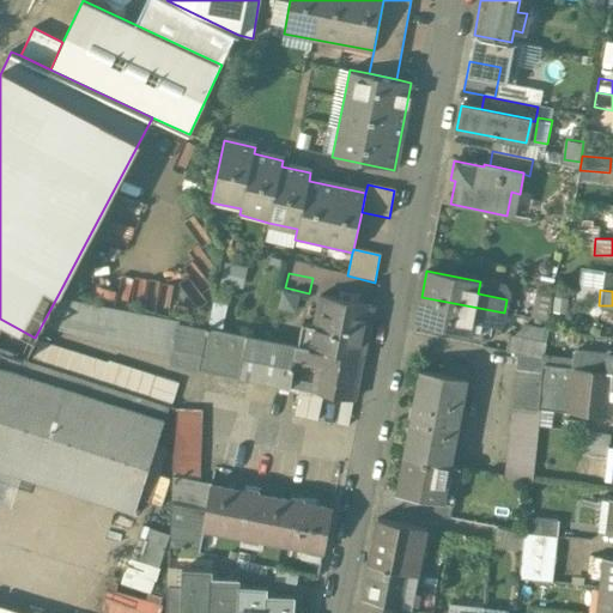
[(504,313),(422,297),(416,322),(471,333),(473,321),(501,327),(504,313)]
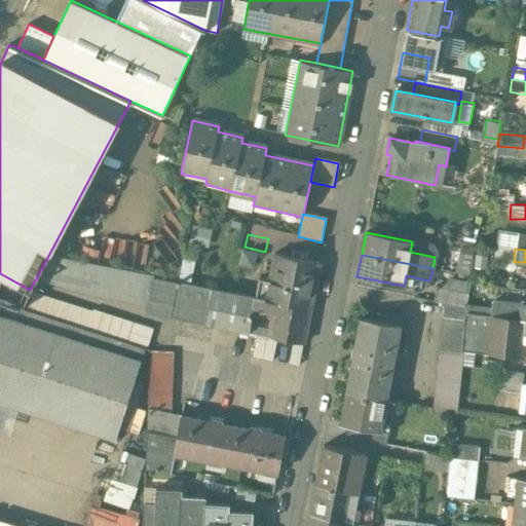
[(318,265),(276,256),(271,282),(261,279),(257,300),(275,304),(309,310),(318,265)]
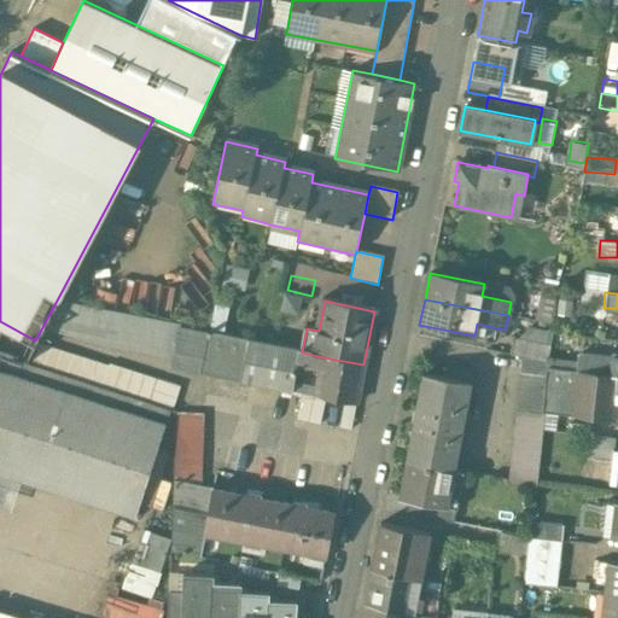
[(181,327),(59,302),(47,325),(175,353),(181,327)]
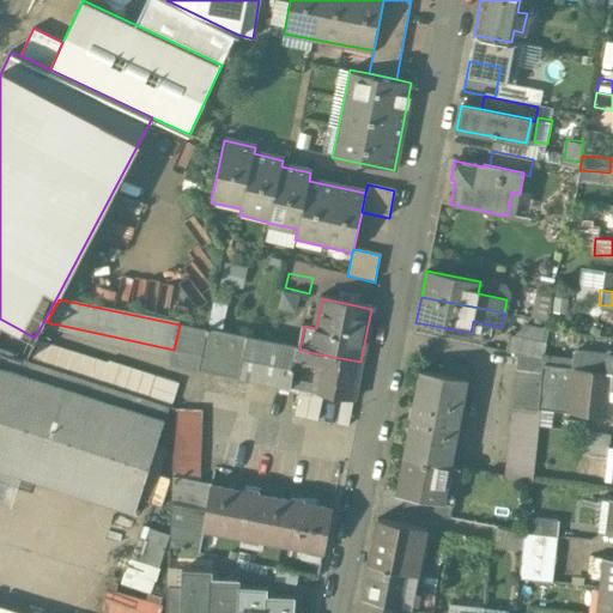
[(299,350),(180,325),(174,350),(170,365),(291,392),(297,364),(319,369),(321,354),(299,350)]
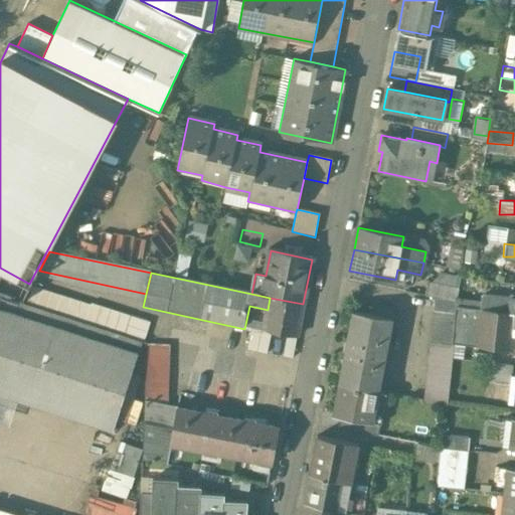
[(450,288),(427,283),(424,296),(435,298),(448,300),(450,288)]
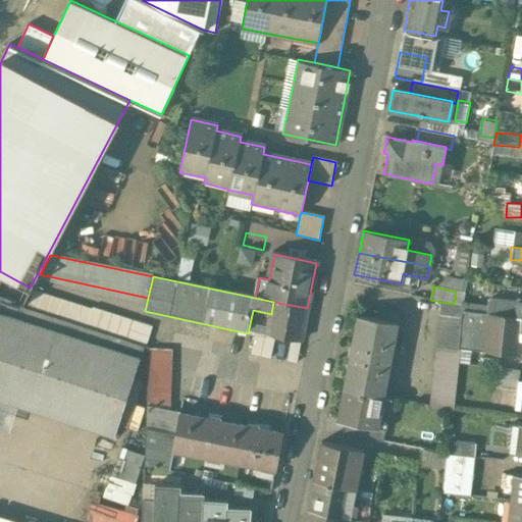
[(42,295),(33,292),(28,306),(37,309),(42,295)]
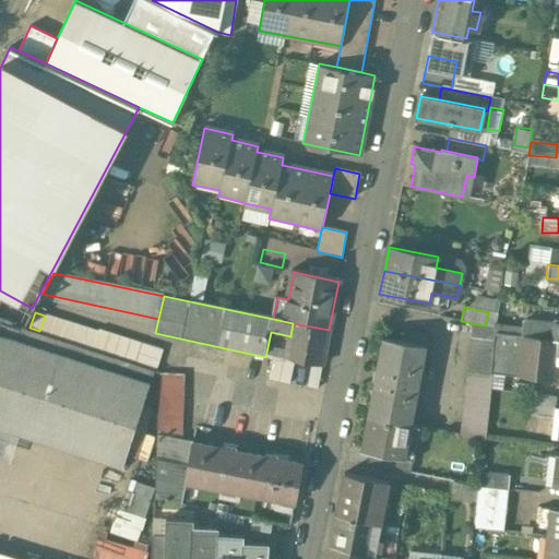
[(497,313),(488,312),(486,325),(495,328),(497,313)]
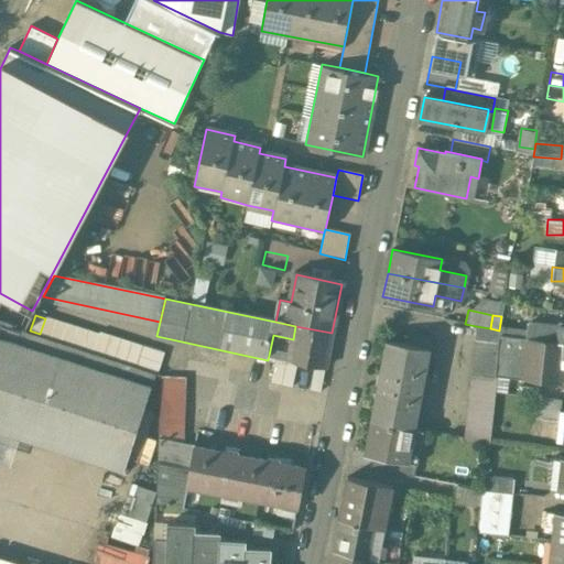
[(56,322),(45,318),(40,334),(51,338),(56,322)]
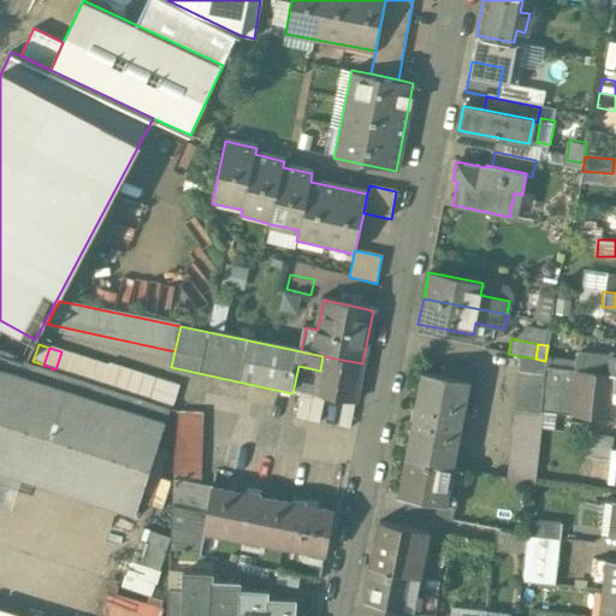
[(72,355),(61,351),(55,369),(67,373),(72,355)]
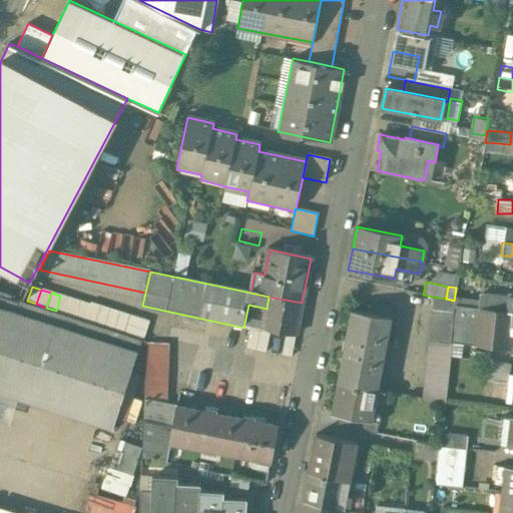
[(71,297),(61,294),(60,296),(56,311),(65,314),(71,297)]
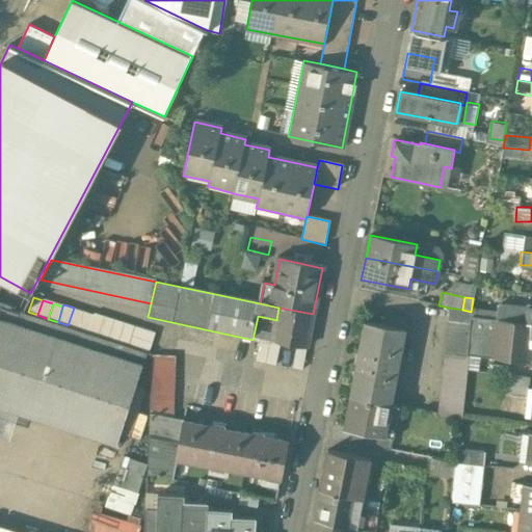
[(524,307),(499,304),(497,306),(496,307),(495,308),(494,319),(522,322),(524,307)]
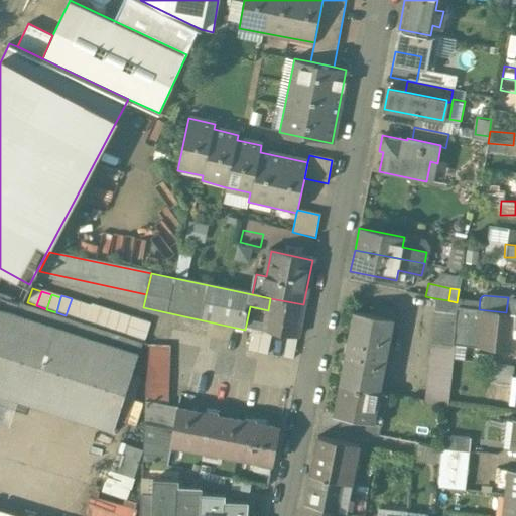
[(515,298),(508,297),(506,312),(515,313),(515,298)]
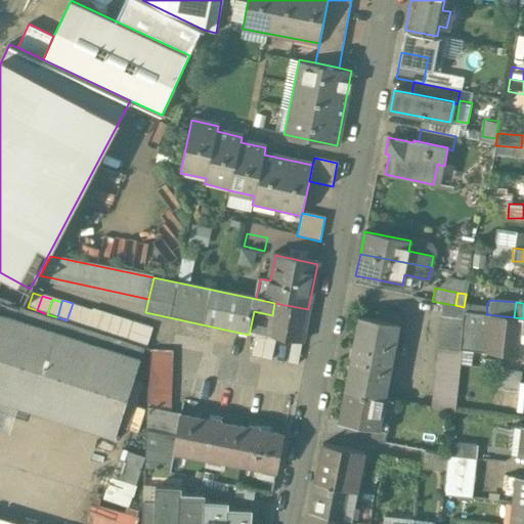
[(83,306),(73,303),(67,320),(77,323),(83,306)]
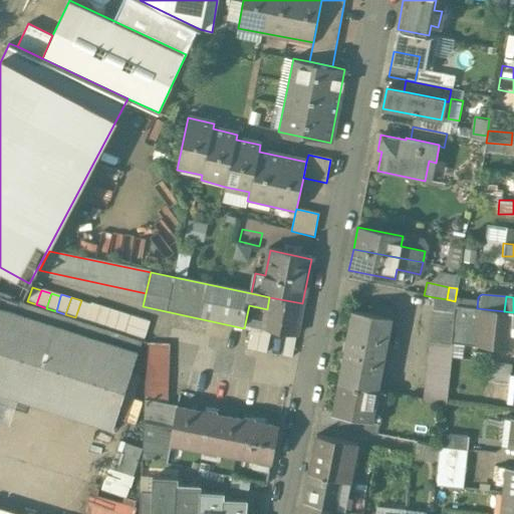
[(302,303),(269,297),(267,309),(263,332),(295,339),(302,303)]
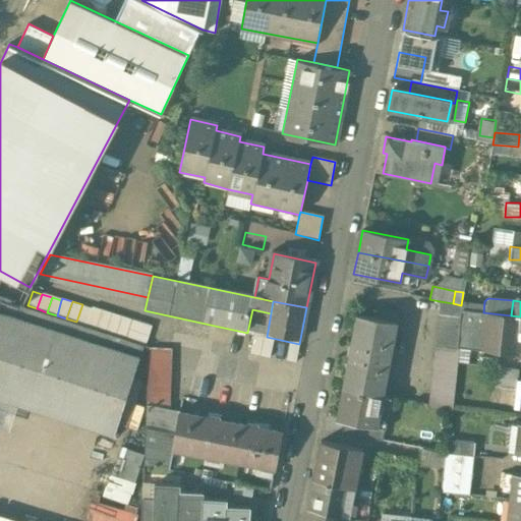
[(453,303),(440,301),(438,313),(460,315),(460,310),(461,305),(453,303)]
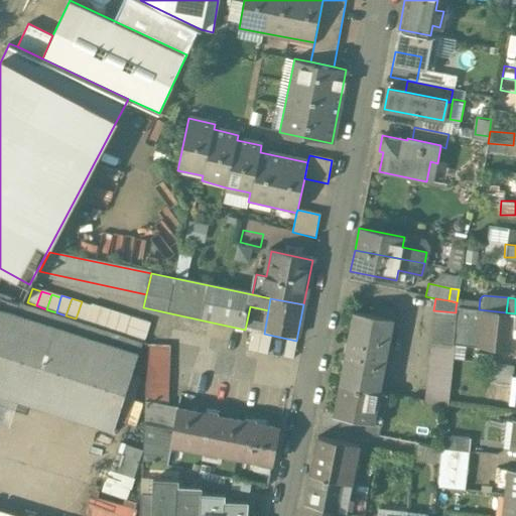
[(91,305),(82,301),(76,318),(86,323),(91,305)]
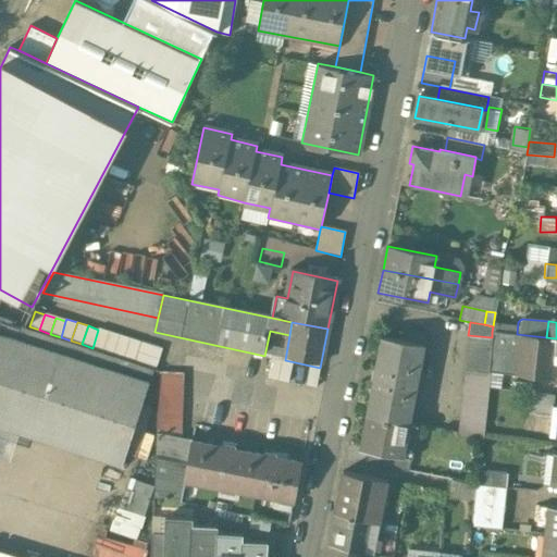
[(109,331),(99,327),(98,330),(93,348),(102,351),(109,331)]
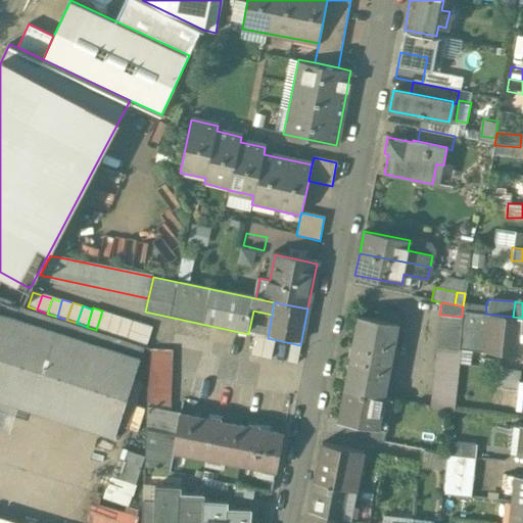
[(112,315),(102,311),(96,330),(106,333),(112,315)]
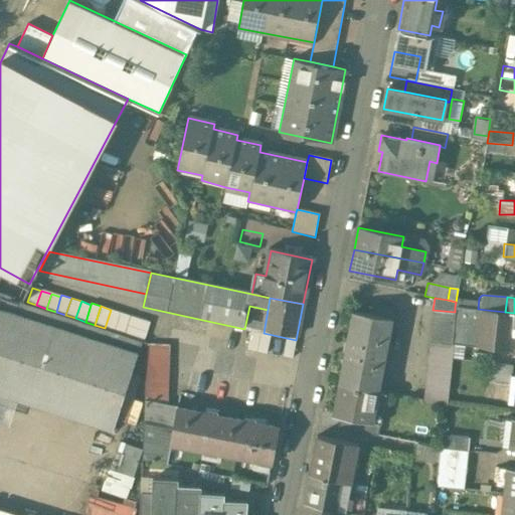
[(478,309),(455,307),(455,312),(451,344),(452,345),(510,350),(514,351),(514,313),(505,312),(478,309)]
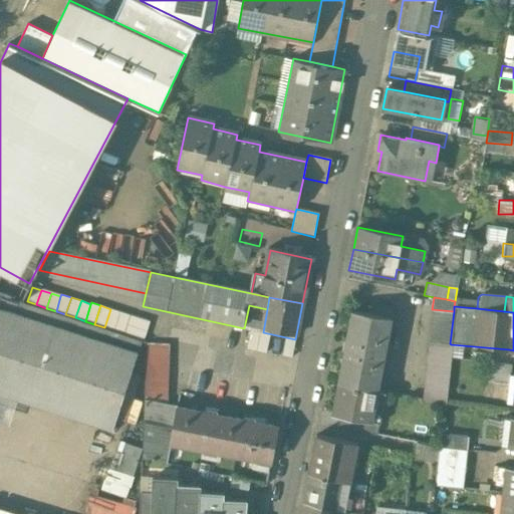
[(138,352),(0,307),(0,394),(112,431),(138,352)]
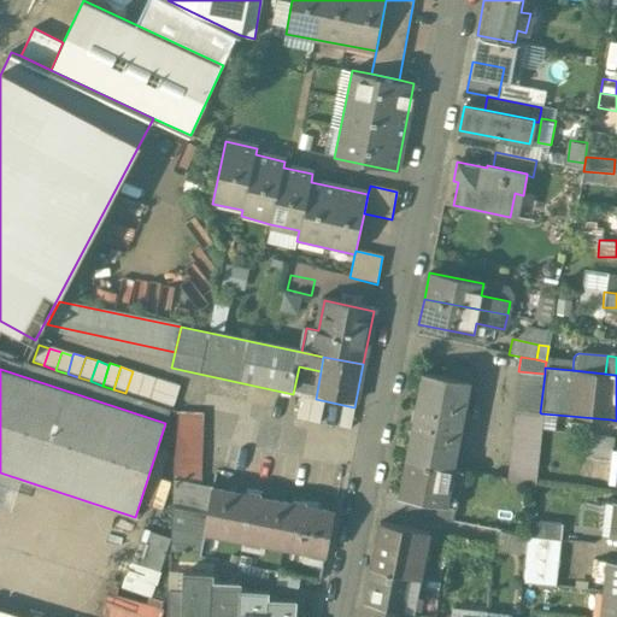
[(145,375),(133,371),(125,393),(137,397),(145,375)]
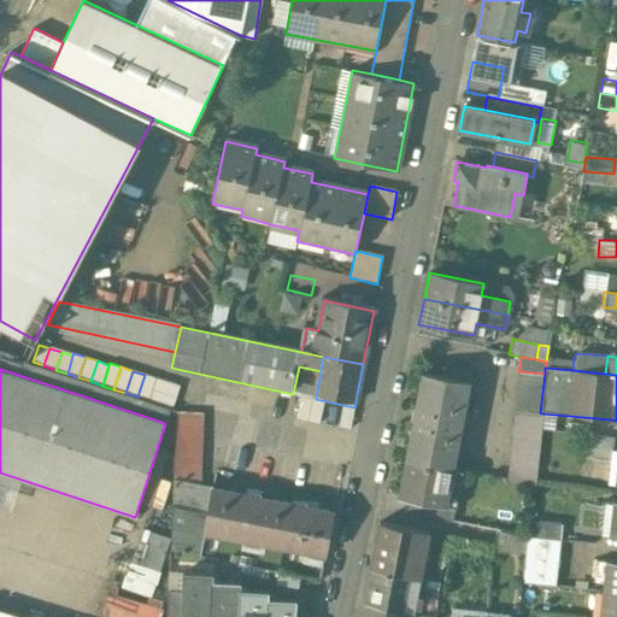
[(545,374),(518,371),(507,480),(533,485),(541,413),(540,412),(545,374)]
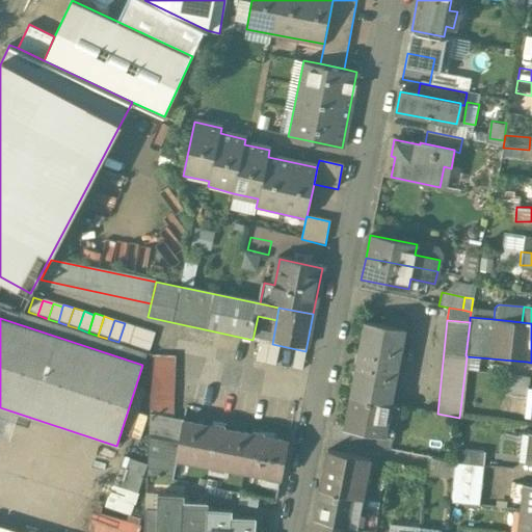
[(404,329),(364,321),(349,397),(390,404),(404,329)]
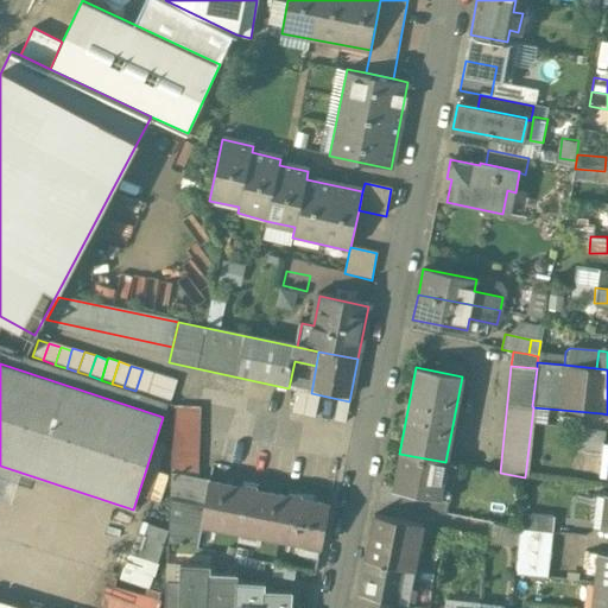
[(153,373),(143,369),(135,391),(146,396),(153,373)]
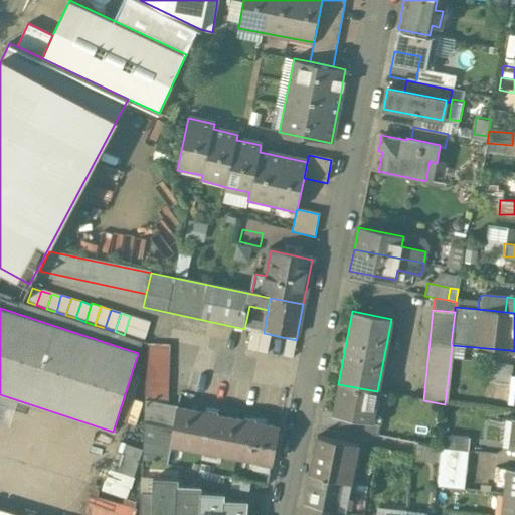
[(150,323),(131,316),(128,326),(147,332),(150,323)]
